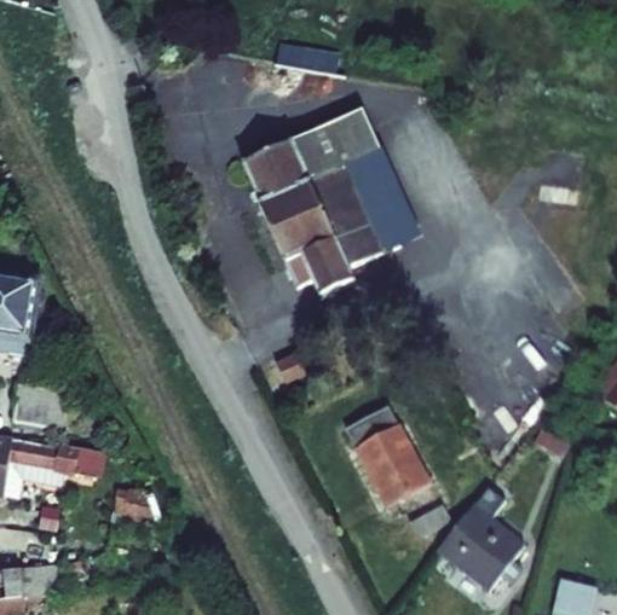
[(284,63),(326,70),(328,59),(329,53),(287,46),(284,63)]
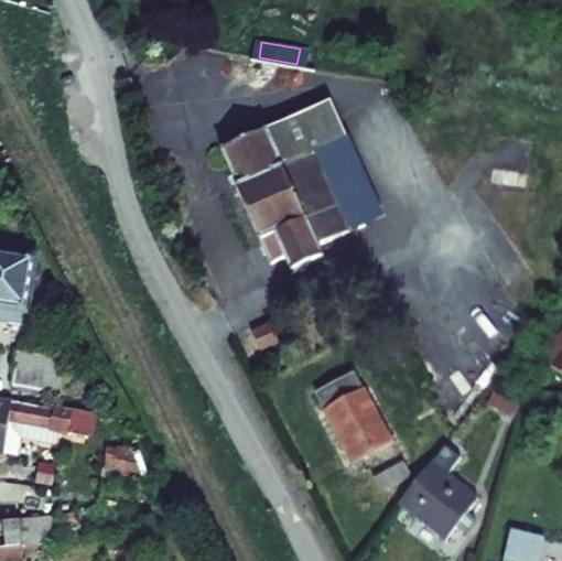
[(307,66),(309,55),(299,54),(296,64),(307,66)]
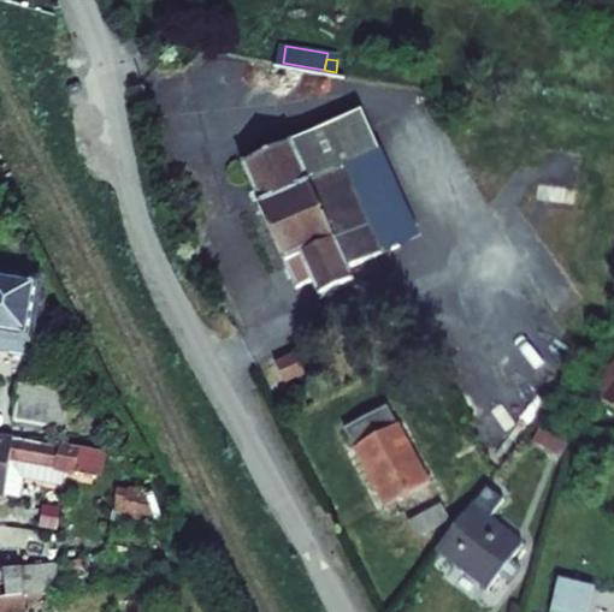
[(378,147),(360,108),(241,161),(259,201),(257,202),(294,286),(311,279),(318,295),(353,279),(347,265),(382,249),(343,162),(378,147)]
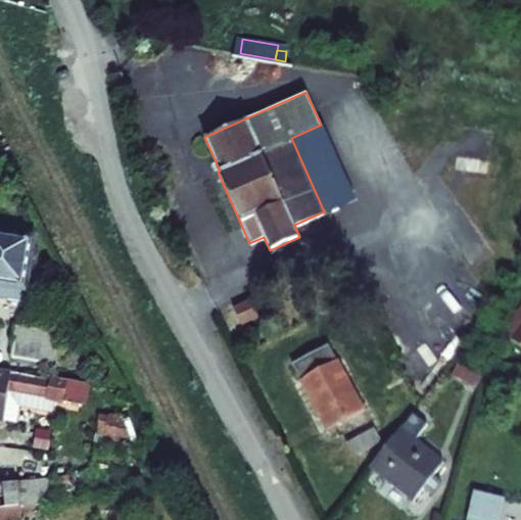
[(324,211),(353,198),(321,125),(291,138),(324,211)]
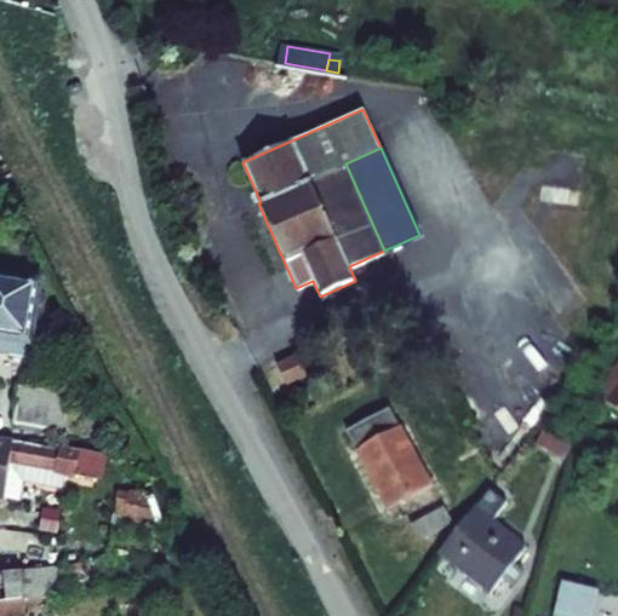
[(541,183),(538,199),(578,203),(581,188),(541,183)]
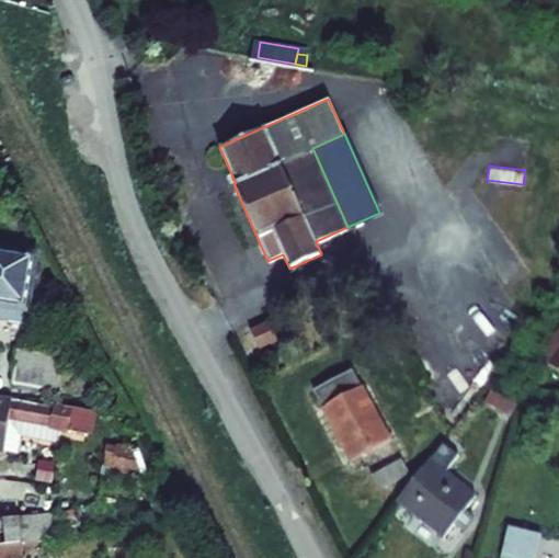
[(0,317),(20,321),(22,307),(24,307),(33,257),(0,250),(0,317)]
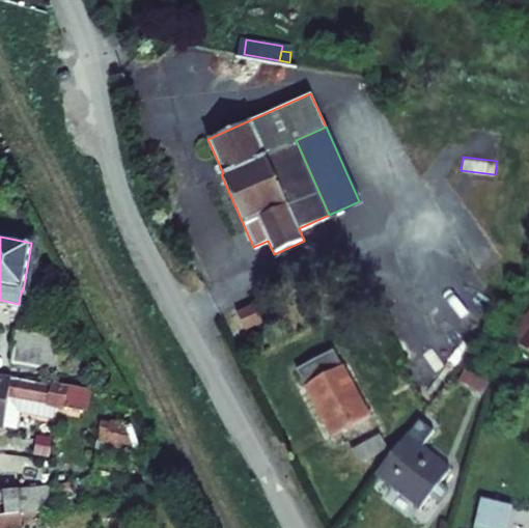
[(235,311),(244,329),(261,320),(253,303),(235,311)]
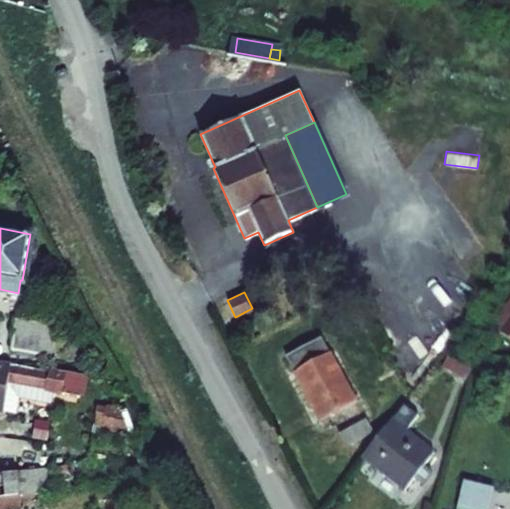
[(509,310),(509,294),(491,319),(499,325),(509,310)]
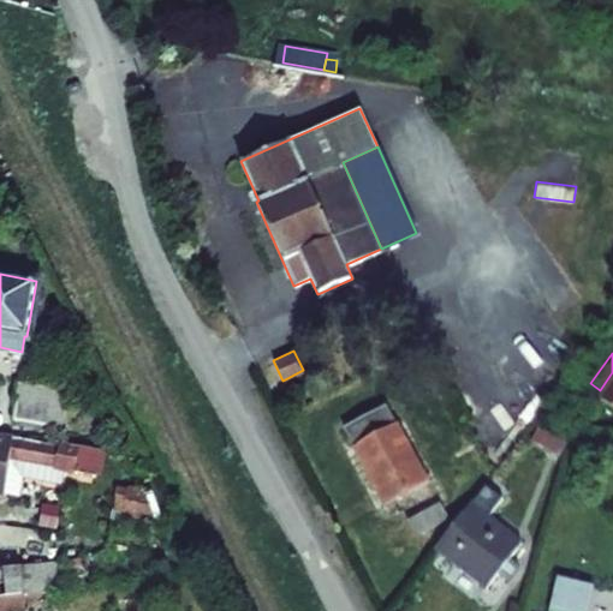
[(612,372),(600,390),(596,394),(612,406),(612,372)]
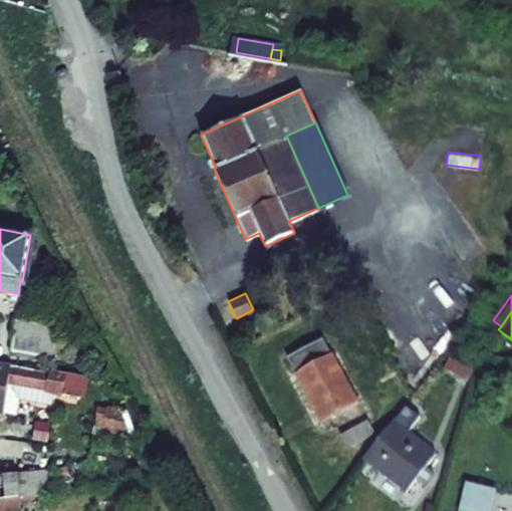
[(14,318),(10,350),(42,354),(46,322),(14,318)]
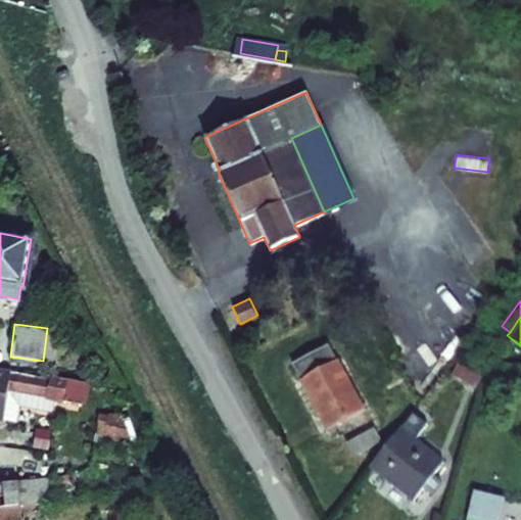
[(50,362),(54,329),(47,328),(43,361),(50,362)]
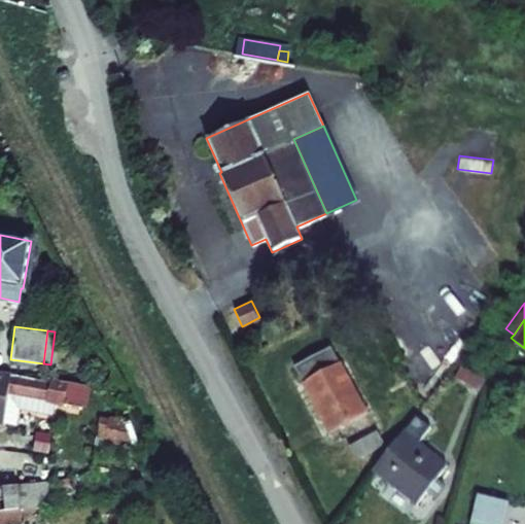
[(349,420),(355,430),(371,422),(328,346),(293,365),(328,431),(349,420)]
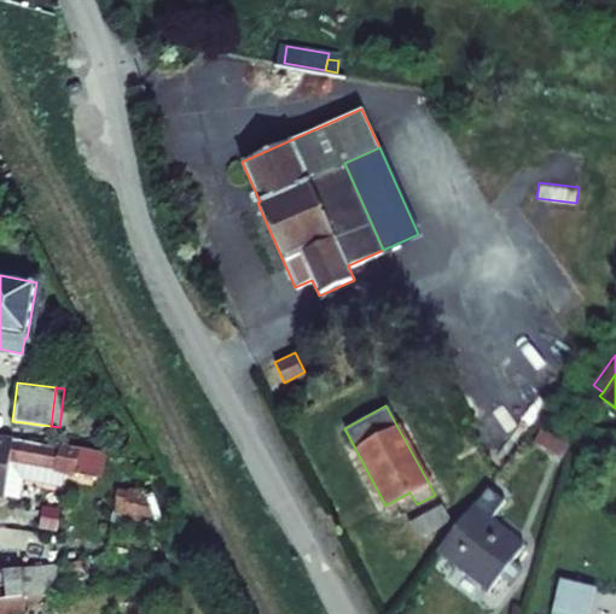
[(533,439),(561,455),(570,438),(541,422),(533,439)]
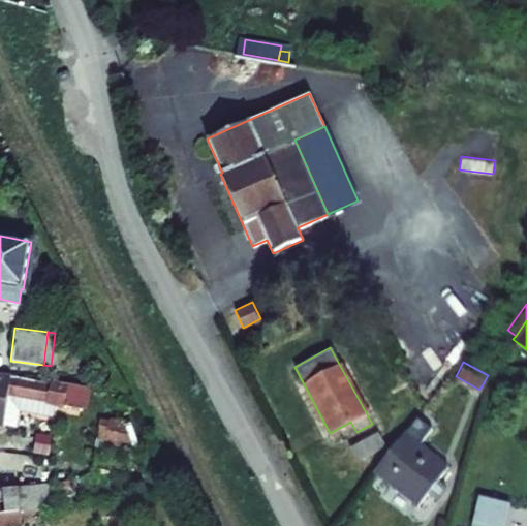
[(50,379),(49,381),(0,372),(0,426),(1,426),(1,423),(13,425),(16,407),(51,414),(53,403),(81,408),(81,406),(85,385),(85,384),(50,379)]
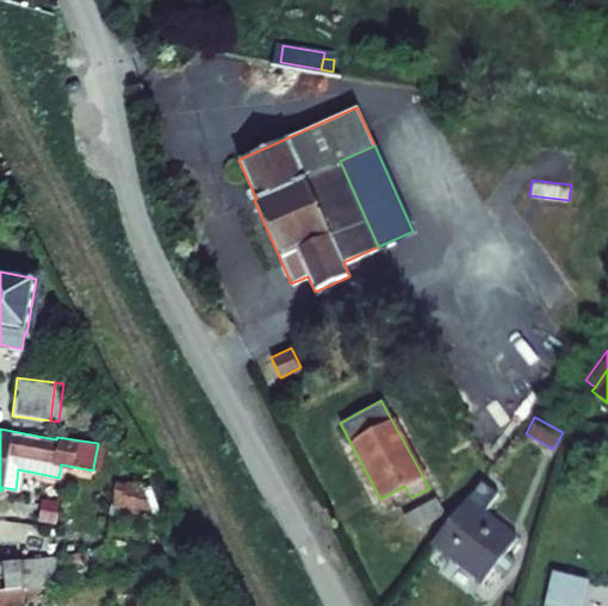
[(93,468),(99,469),(104,445),(98,444),(93,468)]
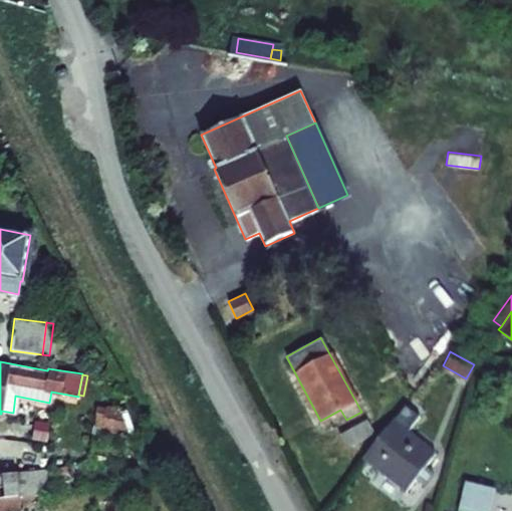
[(475,398),(481,407),(494,398),(489,389),(475,398)]
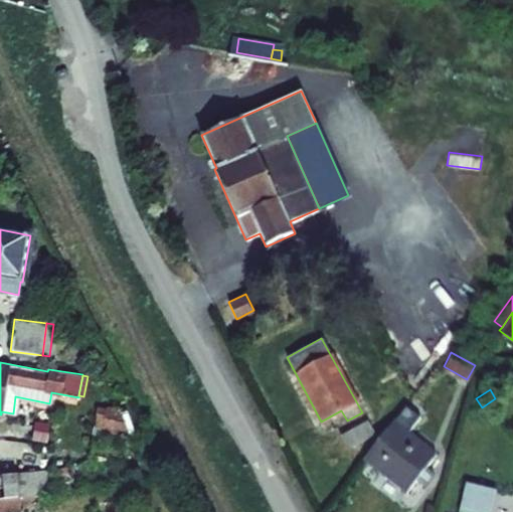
[(363,457),(406,491),(416,478),(425,485),(435,474),(425,467),(436,454),(407,432),(419,417),(403,404),(363,457)]
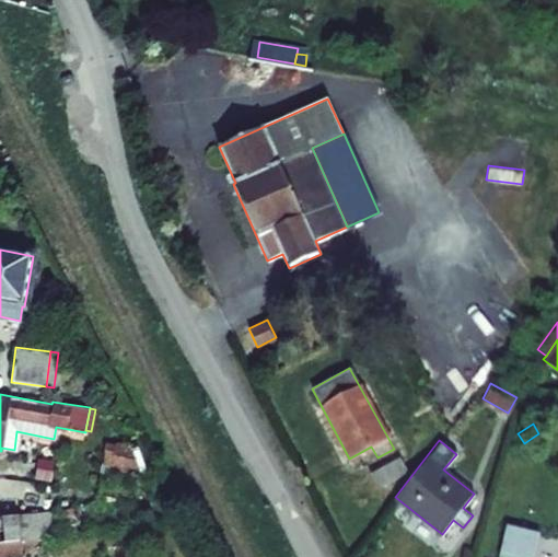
[(140,475),(137,449),(123,445),(121,453),(117,470),(140,475)]
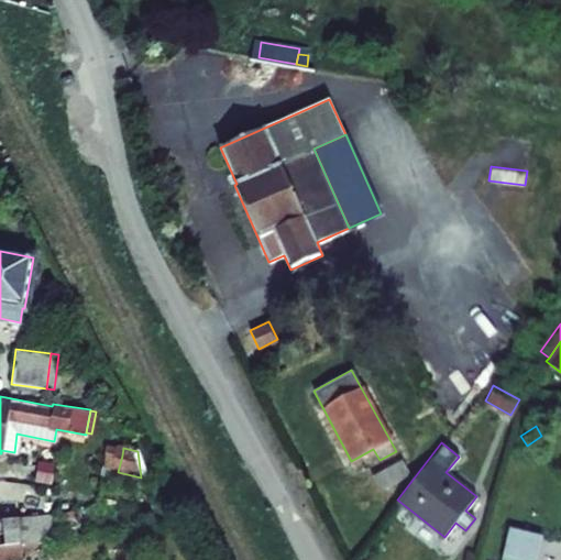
[(105,474),(112,476),(113,472),(118,472),(122,456),(112,452),(105,474)]
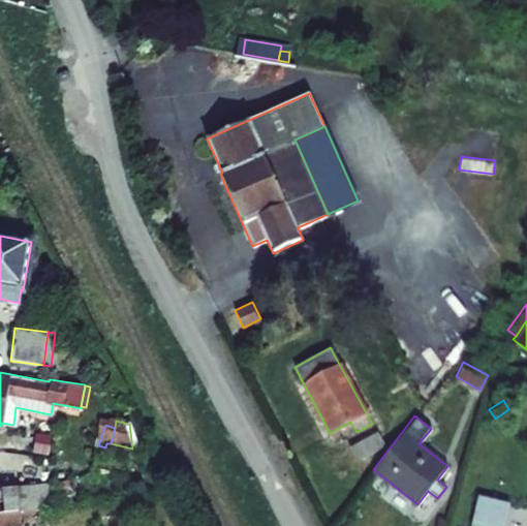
[(349,445),(357,460),(382,445),(375,432),(349,445)]
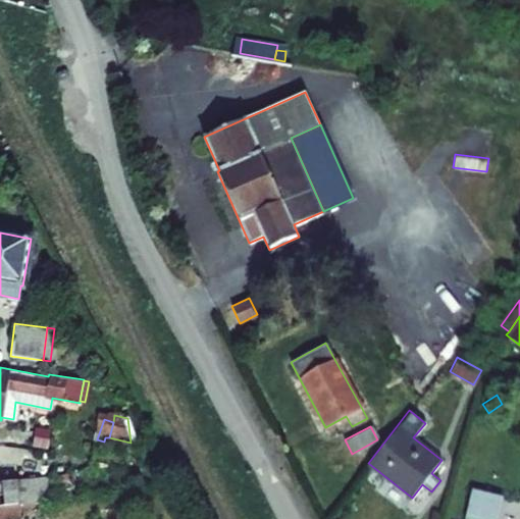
[(47,434),(35,432),(33,444),(45,446),(47,434)]
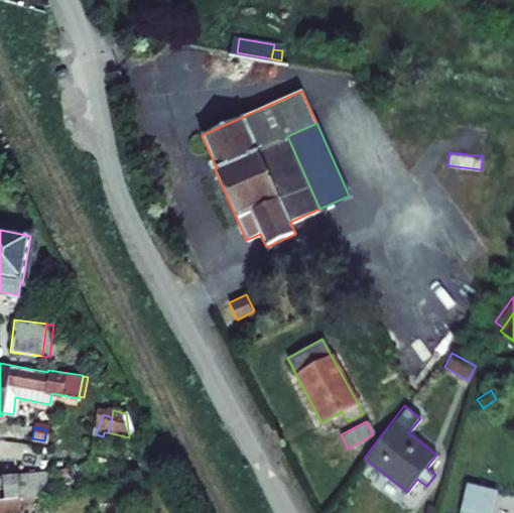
[(32,495),(48,493),(45,471),(29,473),(32,495)]
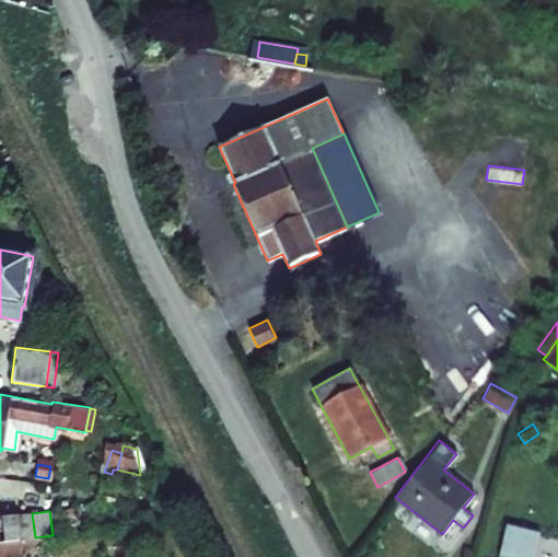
[(62,531),(76,530),(73,512),(60,514),(62,531)]
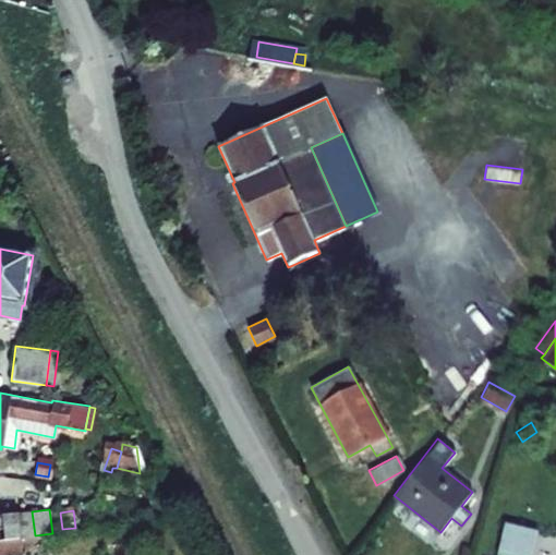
[(35,535),(32,511),(2,516),(4,540),(22,538),(35,535)]
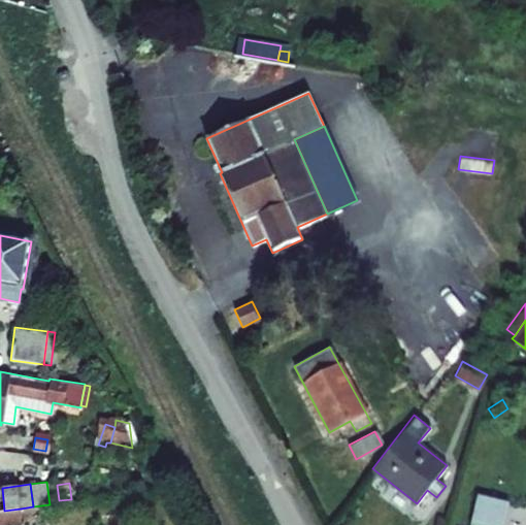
[(479,494),(470,524),(472,524),(502,524),(508,501),(479,494)]
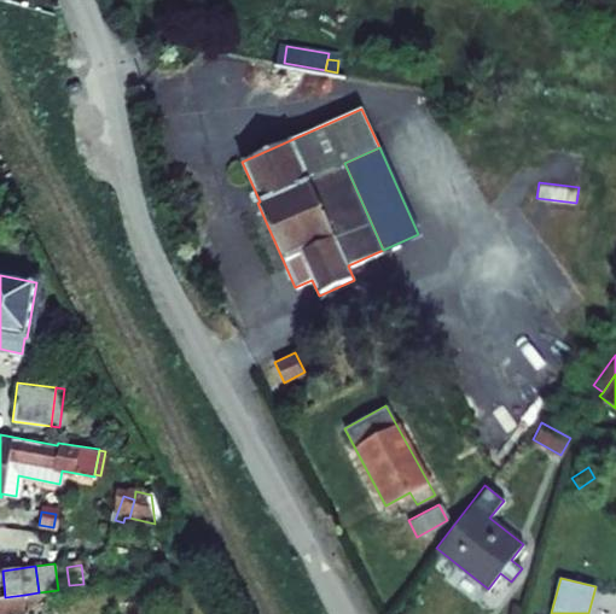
[(24,613),(24,595),(5,597),(3,597),(4,613),(24,613)]
